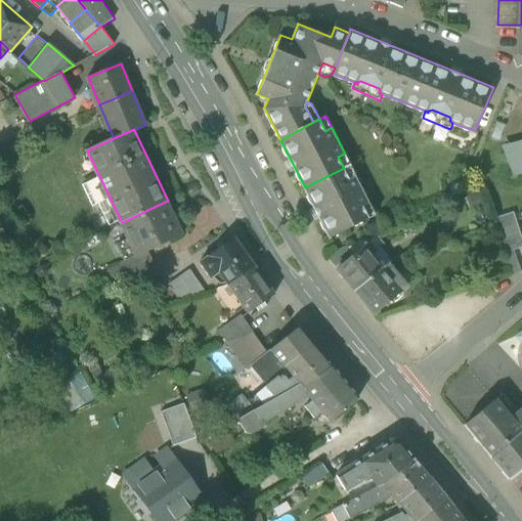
[(521,139),(503,144),(515,174),(521,172),(521,139)]
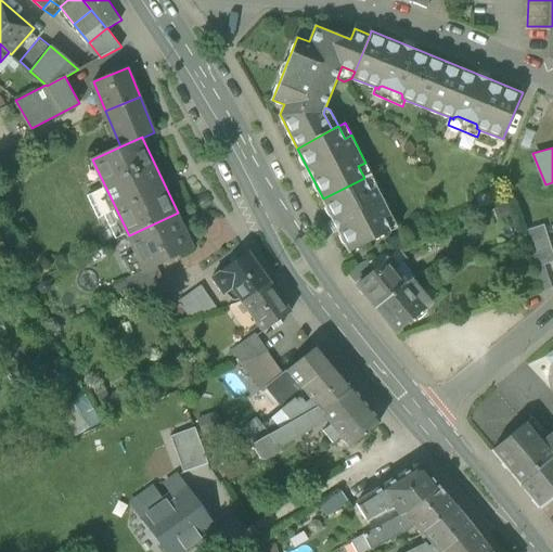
[(370,189),(377,185),(365,163),(358,166),(364,178),(370,189)]
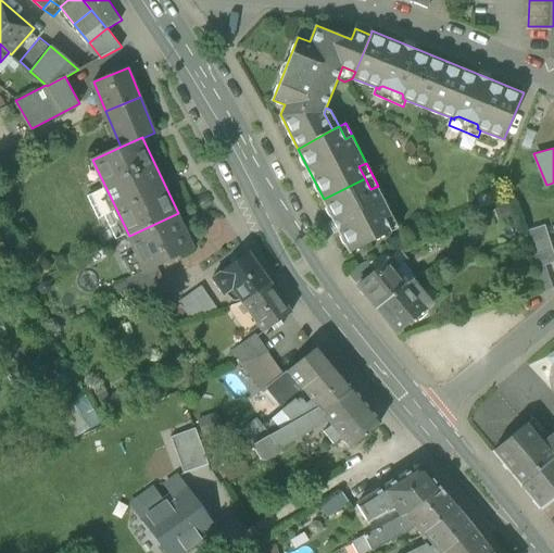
[(370,189),(365,178),(324,199),(351,252),(392,230),(386,218),(393,214),(378,186),(370,189)]
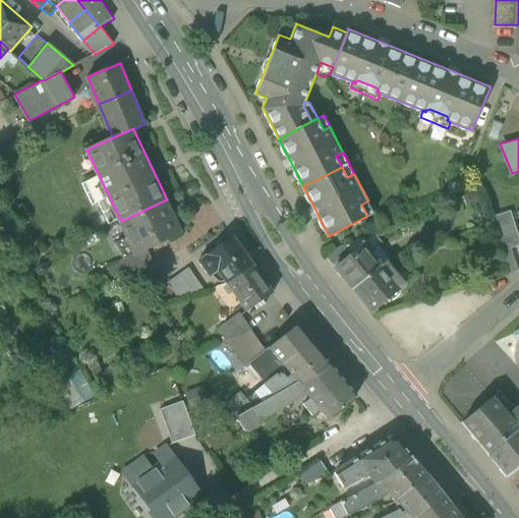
[(128,236),(127,237),(135,252),(136,254),(152,247),(182,233),(173,212),(169,202),(168,203),(167,199),(121,221),(128,236)]
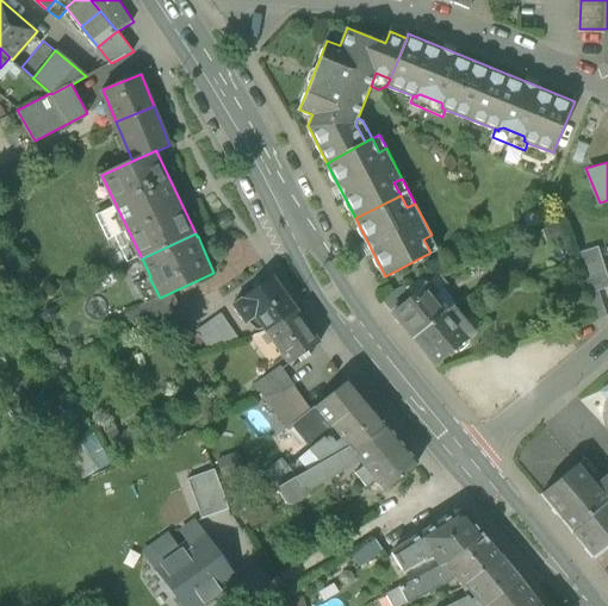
[(423,239),(430,252),(439,249),(432,235),(423,239)]
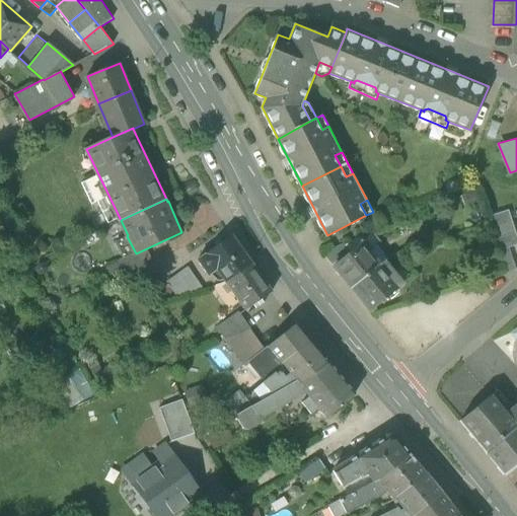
[(489,215),(500,249),(513,245),(516,243),(516,229),(510,209),(489,215)]
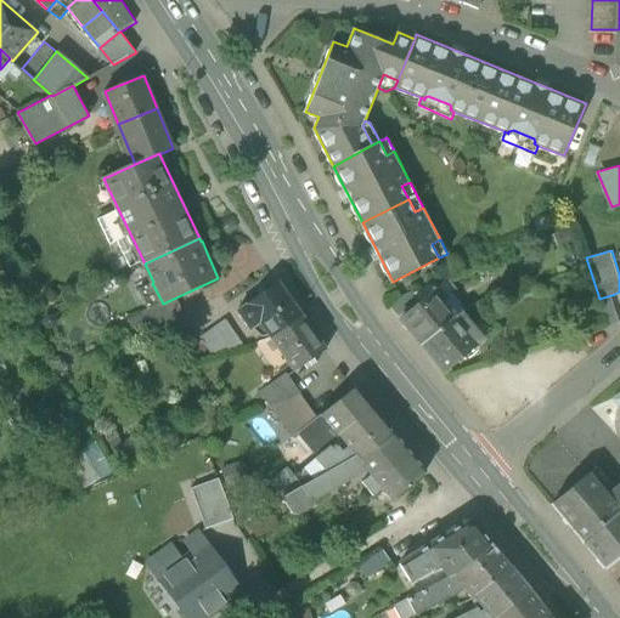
[(450,298),(455,293),(458,289),(450,279),(440,287),(450,298)]
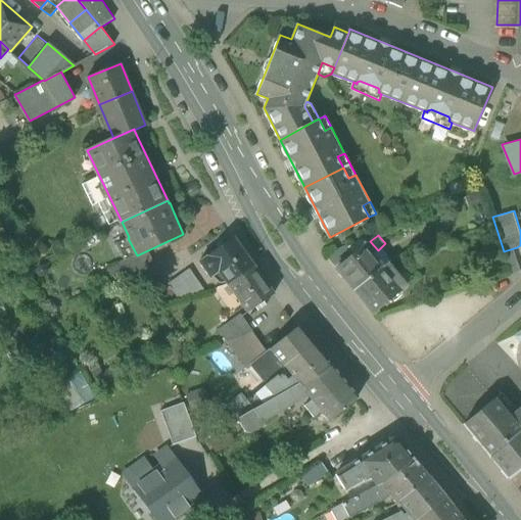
[(220,271),(229,283),(255,265),(235,236),(200,261),(211,276),(220,271)]
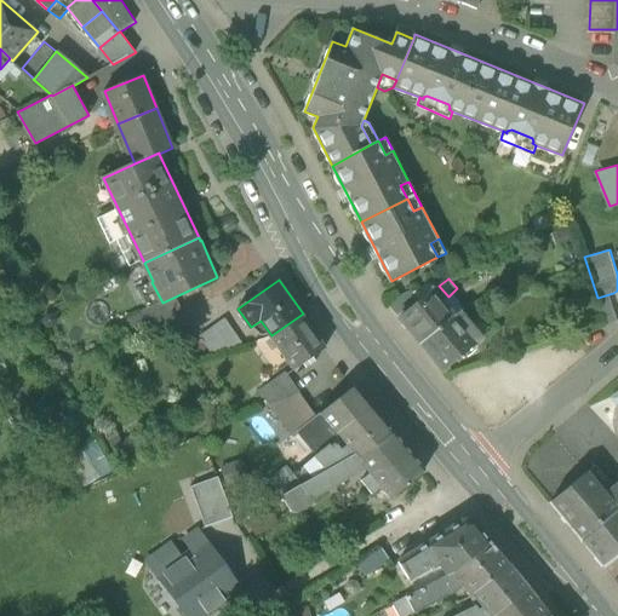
[(149,306),(161,300),(152,282),(141,287),(149,306)]
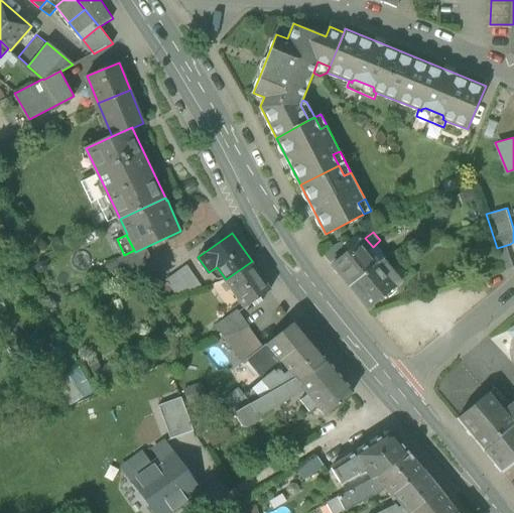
[(365,237),(361,240),(368,250),(373,247),(365,238),(365,237)]
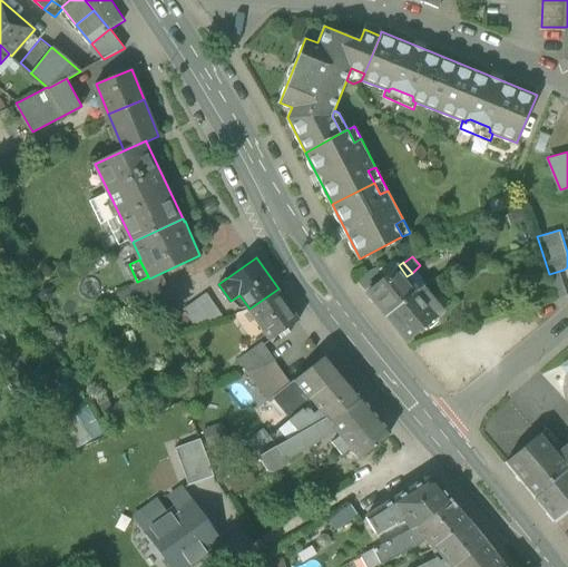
[(418,290),(407,276),(399,265),(398,265),(385,275),(368,291),(388,315),(418,290)]
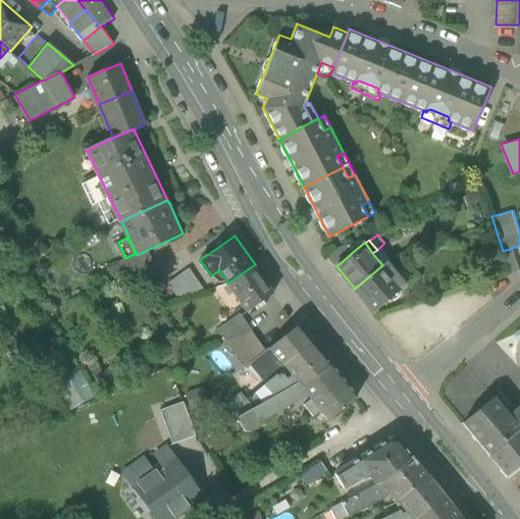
[(328,256),(336,266),(353,252),(347,244),(340,247),(328,256)]
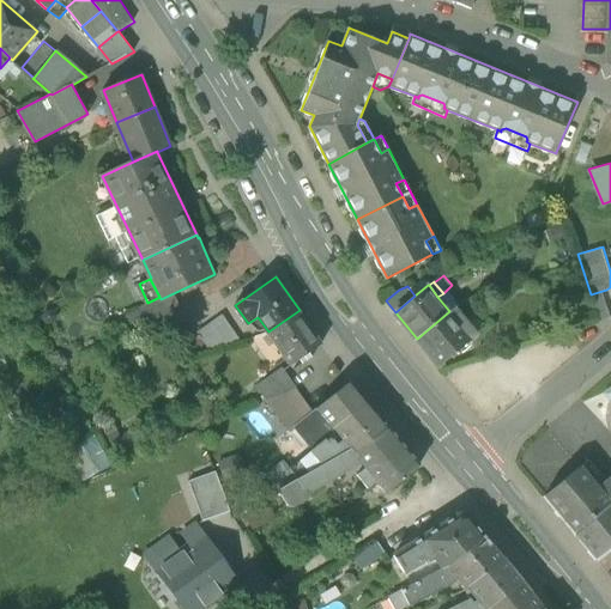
[(448,288),(443,293),(437,297),(449,311),(455,308),(463,304),(448,288)]
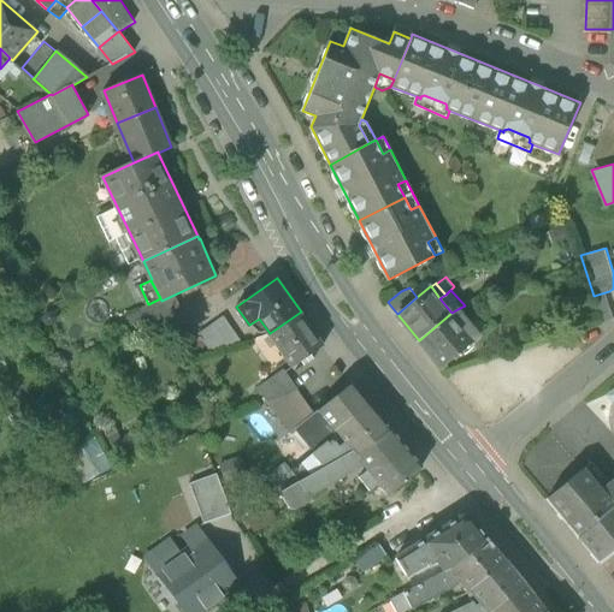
[(613,307),(609,291),(594,296),(592,297),(601,322),(613,319),(613,307)]
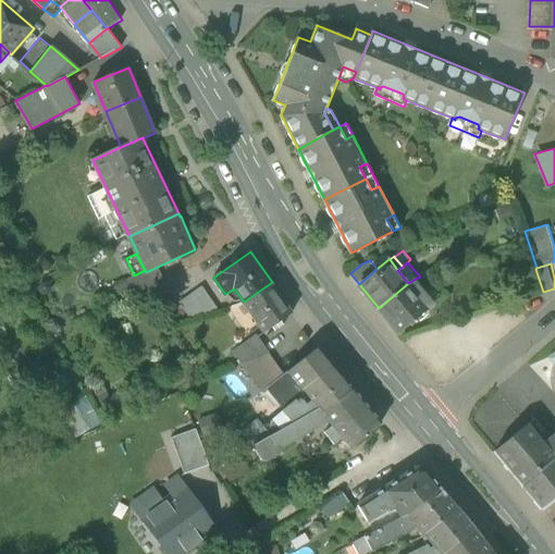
[(126,279),(134,294),(156,284),(169,279),(162,265),(146,272),(145,270),(134,275),(126,279)]
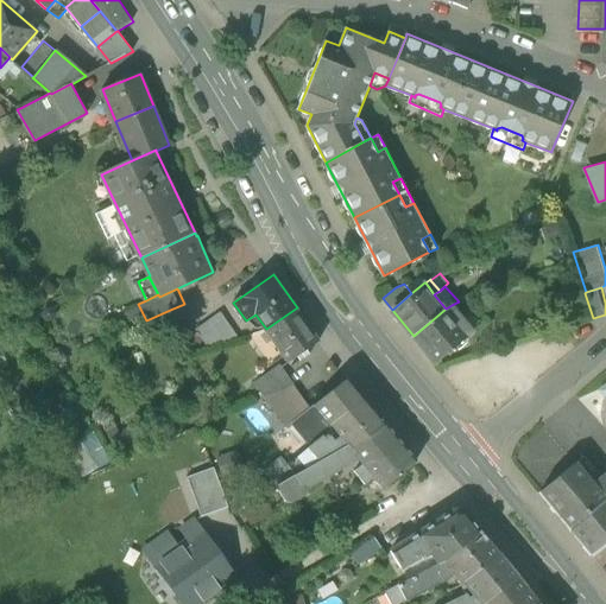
[(452,305),(446,309),(468,335),(473,331),(452,305)]
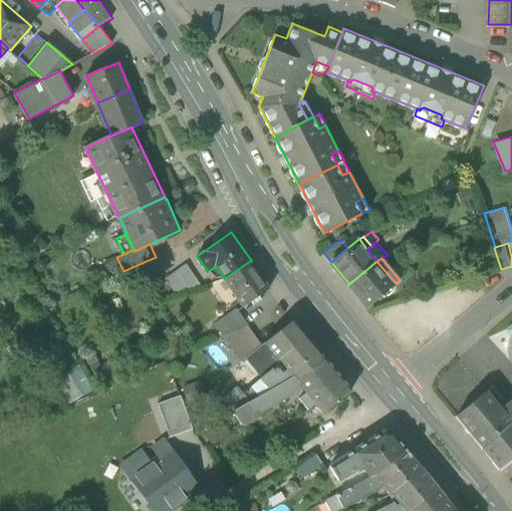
[(270,287),(251,260),(225,278),(244,306),(270,287)]
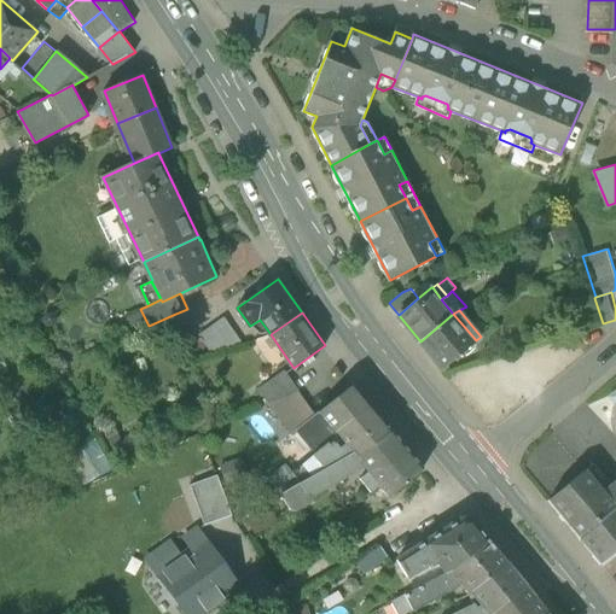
[(476,341),(476,340),(453,314),(420,341),(442,369),(476,341)]
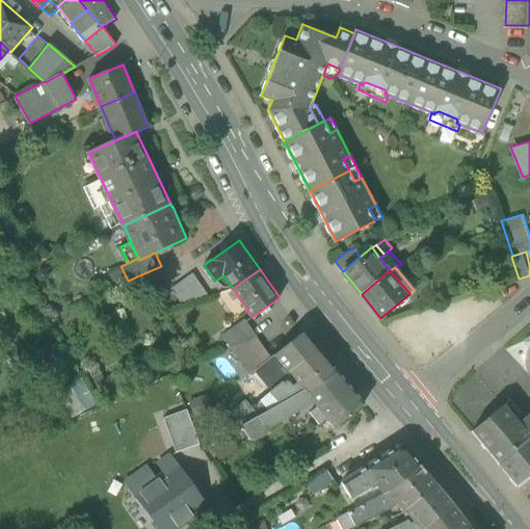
[(184,302),(210,295),(193,272),(174,287),(184,302)]
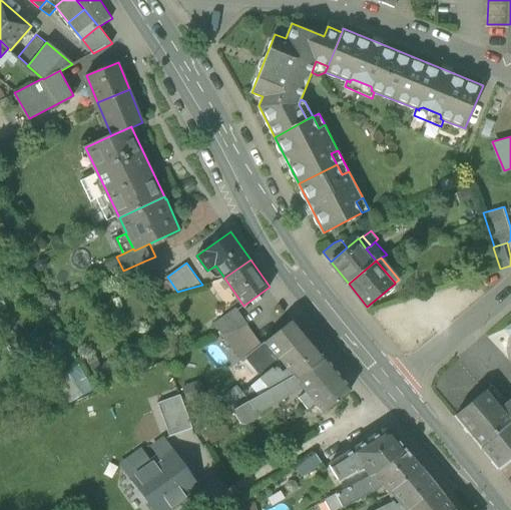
[(215,322),(224,334),(248,324),(237,307),(215,322)]
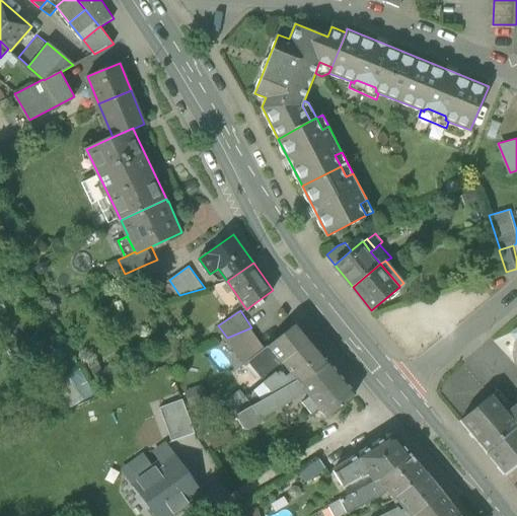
[(283,362),(311,340),(297,322),(269,345),(283,362)]
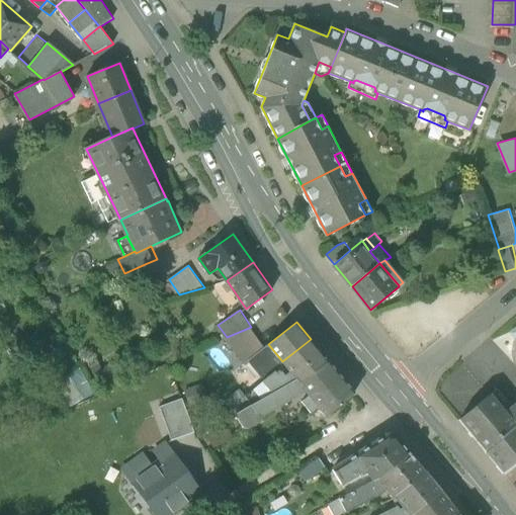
[(265,346),(251,327),(227,337),(226,338),(244,363),(252,357),(265,346)]
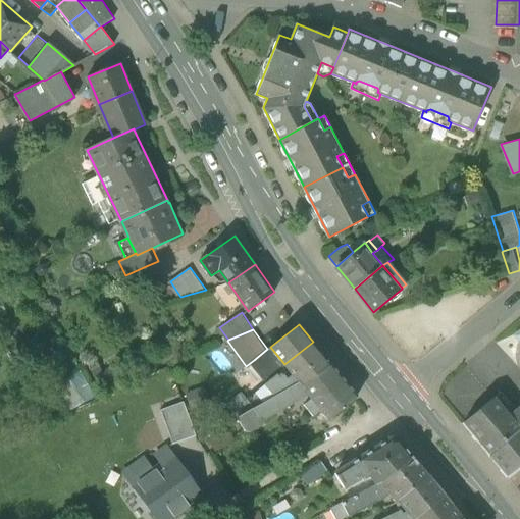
[(330,363),(313,342),(284,364),(293,373),(299,381),(303,386),(330,363)]
